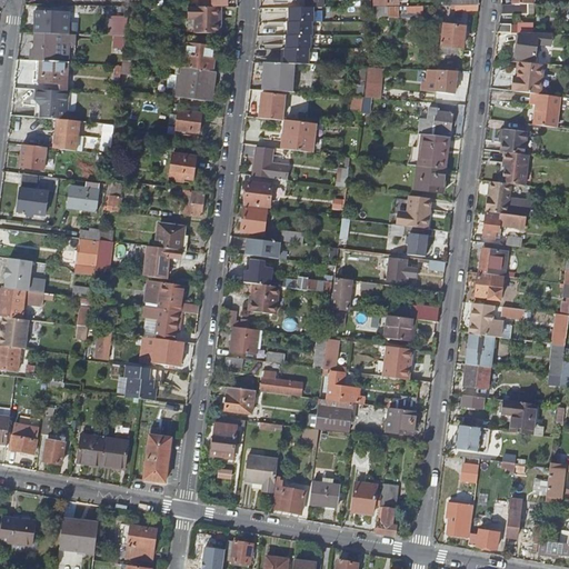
[(531,3),(515,5),(505,5),(503,15),(531,15),(531,3)]
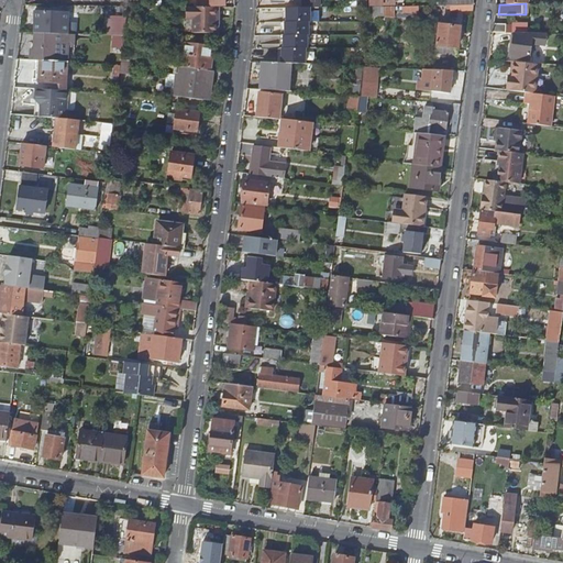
[(219,7),(187,6),(187,18),(194,18),(194,32),(217,32),(217,17),(219,17),(219,7)]
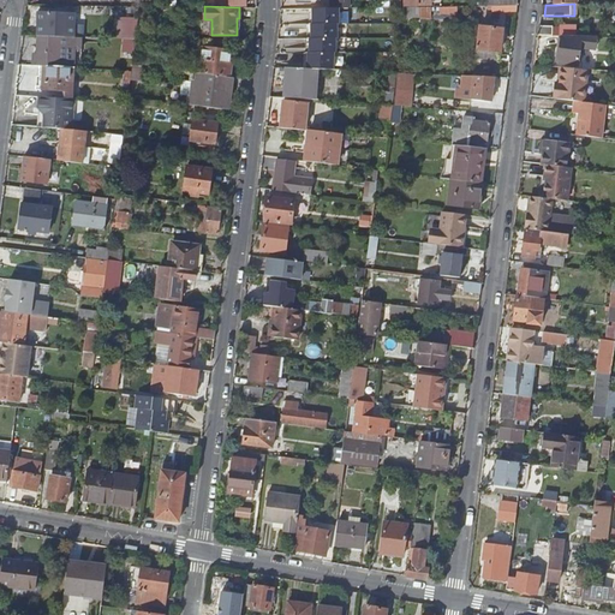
[(341,23),(341,7),(333,7),(315,7),(314,23),(312,23),(312,37),(311,37),(310,52),(309,52),(309,69),(322,69),(335,69),(335,52),(338,52),(338,39),(340,39),(340,23),(341,23)]
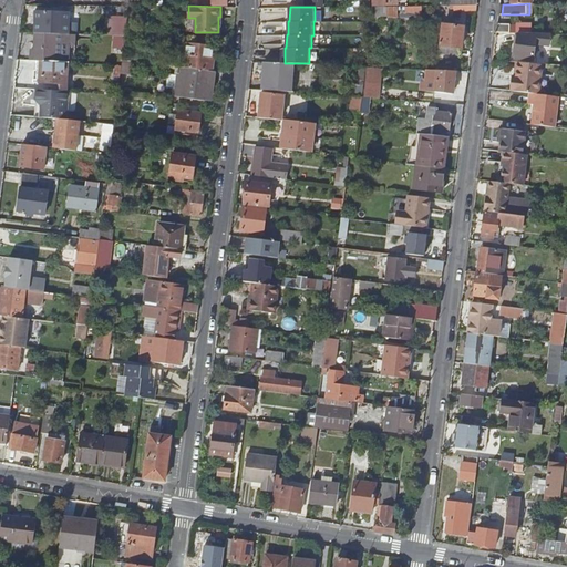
[(114,34),(125,34),(126,30),(127,14),(116,14),(114,34)]
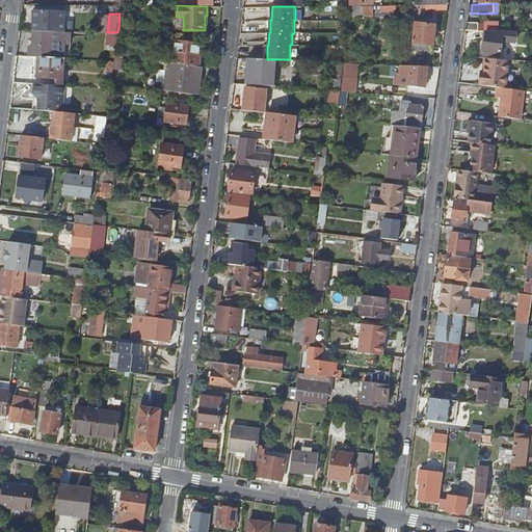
[(419,21),(417,41),(410,40),(409,48),(434,51),(435,44),(439,24),(432,23),(433,20),(427,20),(427,22),(419,21)]
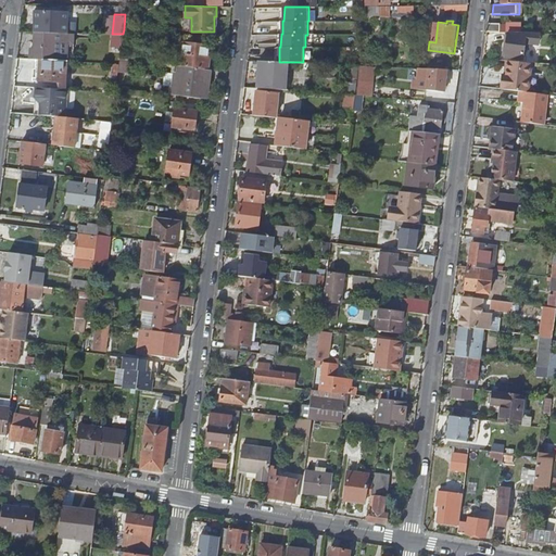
[(543,33),(512,33),(507,57),(525,59),(528,42),(541,45),(543,33)]
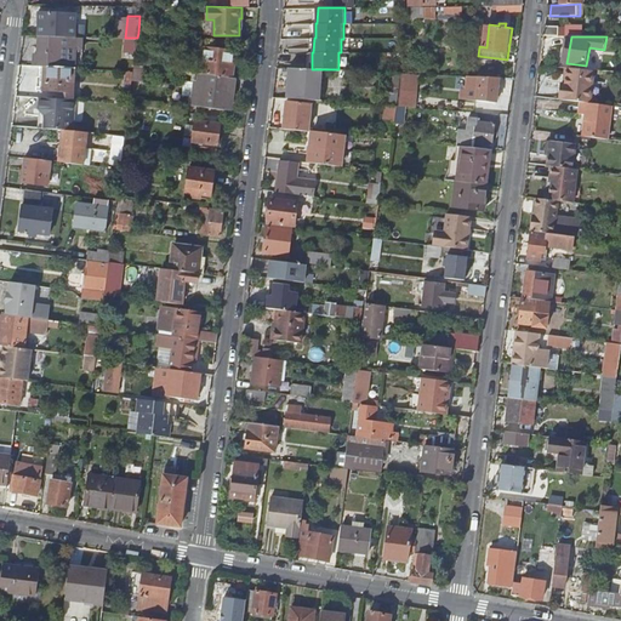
[(206,73),(233,77),(237,51),(204,47),(200,73),(206,73)]
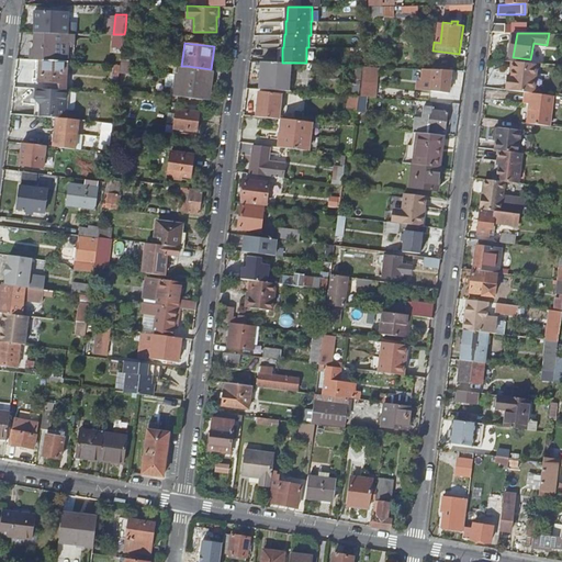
[(51,88),(65,89),(67,89),(68,62),(37,59),(36,81),(51,81),(51,88)]
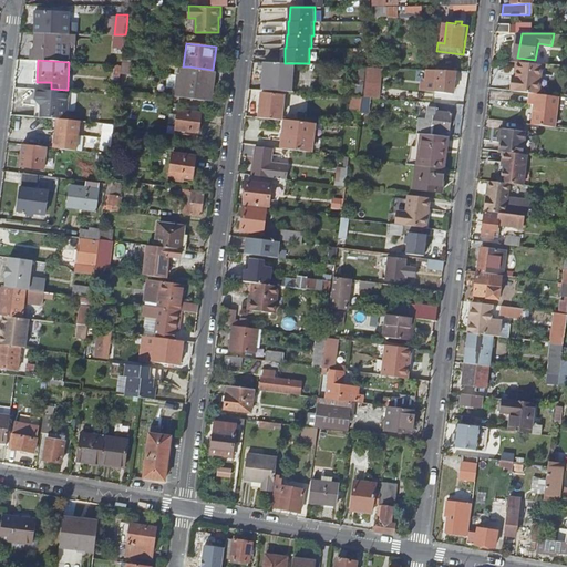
[(517,91),(533,93),(540,94),(544,63),(521,61),(517,91)]
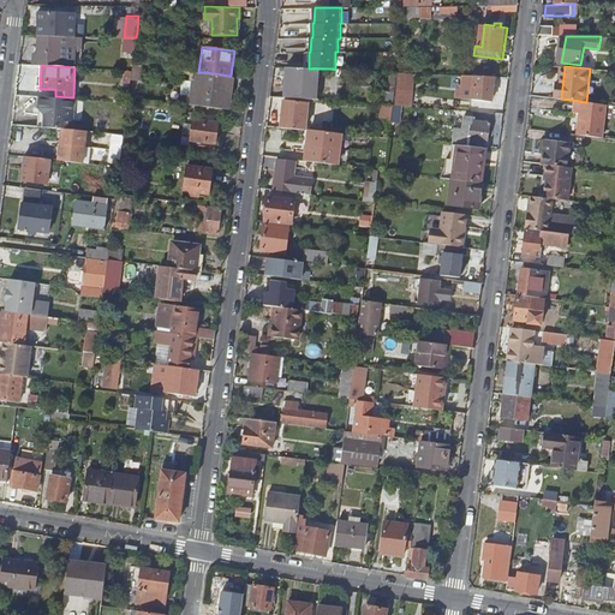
[(288,96),(321,99),(322,69),(309,69),(290,67),(288,96)]
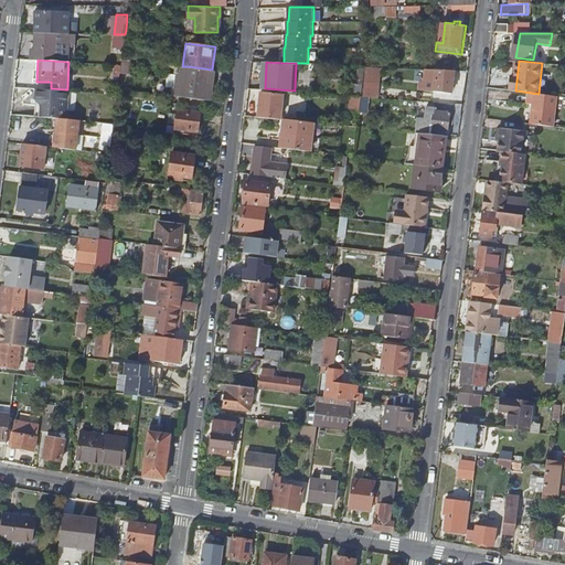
[(215,71),(212,70),(188,66),(187,75),(182,75),(180,87),(184,87),(183,96),(205,99),(206,91),(213,92),(215,71)]
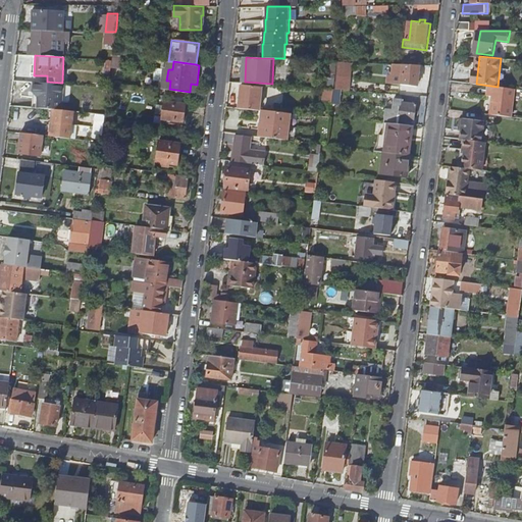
[(422,65),(400,64),(399,71),(404,71),(403,84),(420,86),(422,65)]
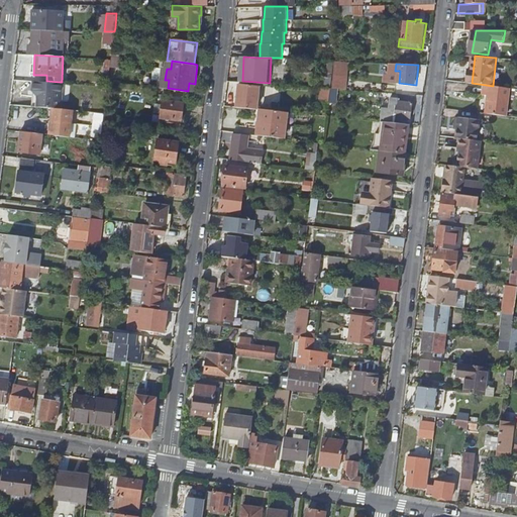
[(332,88),(346,89),(347,77),(333,76),(332,88)]
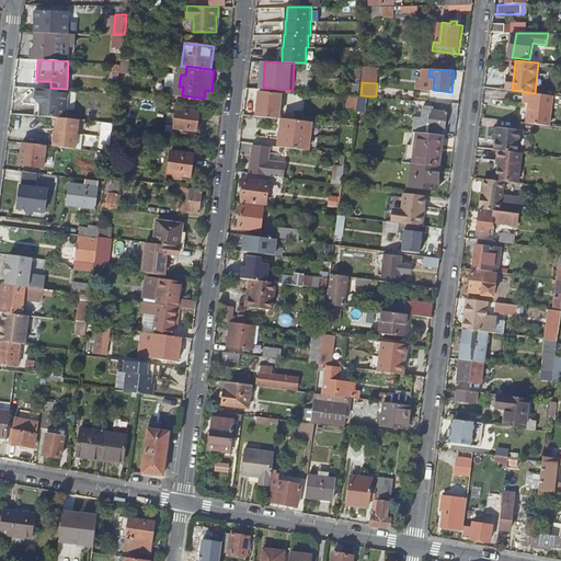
[(57,117),(60,117),(61,100),(65,100),(65,89),(50,88),(35,87),(34,96),(39,96),(37,115),(53,116),(57,117)]
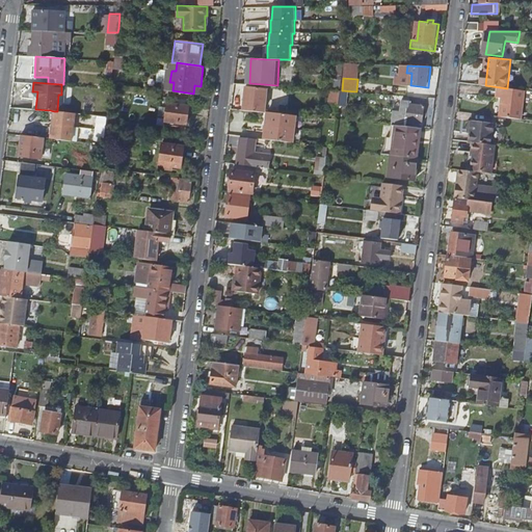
[(249,110),(264,111),(267,88),(246,86),(244,104),(250,105),(249,110)]
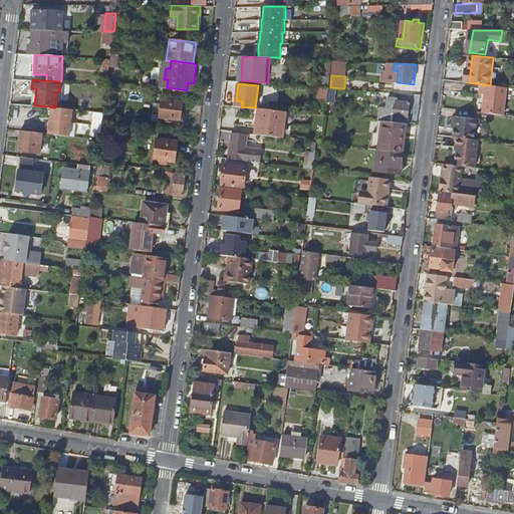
[(484,112),(505,114),(508,87),(490,85),(483,84),(482,95),(486,95),(484,112)]
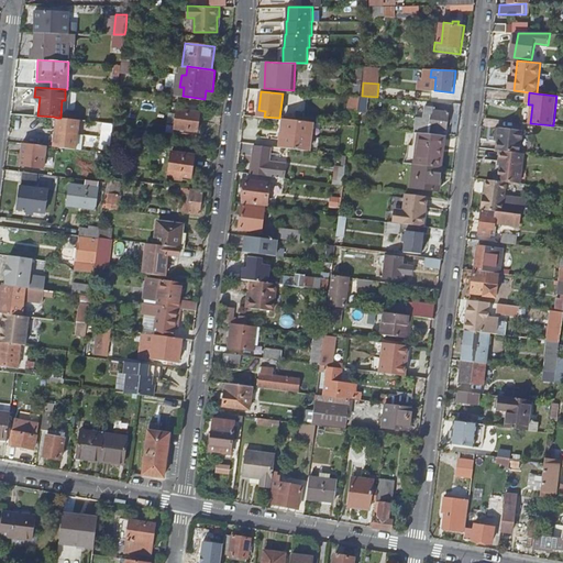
[(433,120),(432,128),(448,130),(451,111),(438,110),(439,106),(434,106),(434,109),(431,109),(430,116),(433,116),(433,120)]
